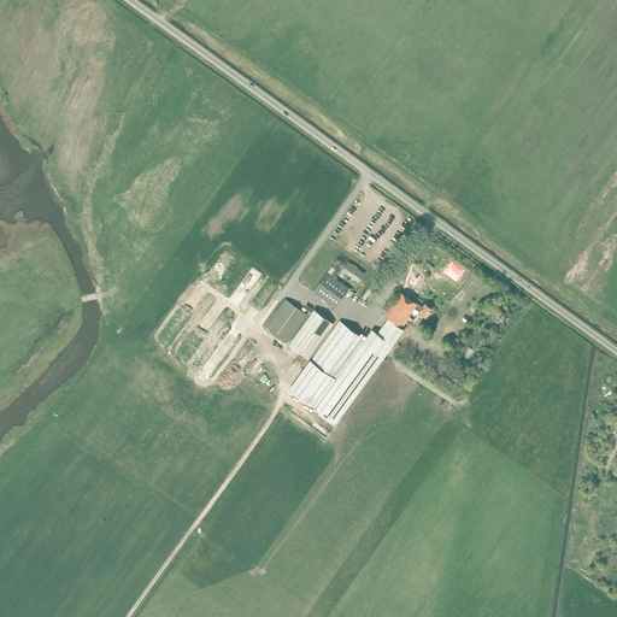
[(234,256),(225,250),(203,278),(211,285),(234,256)]
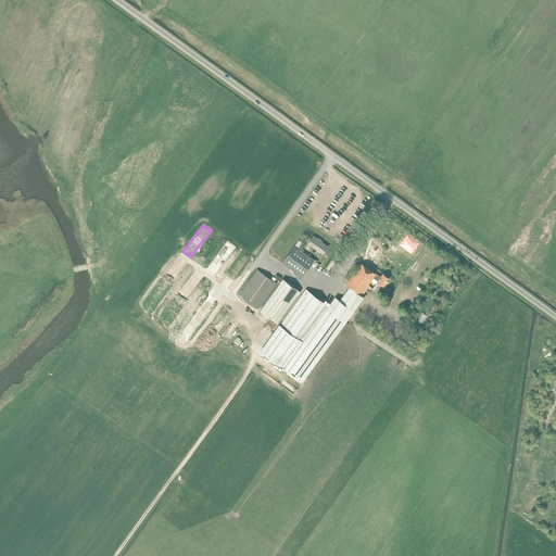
[(220,238),(212,231),(192,258),(200,264),(220,238)]
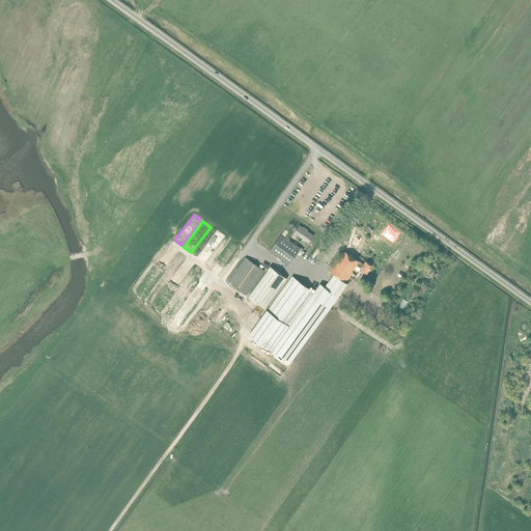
[(300,225),(295,232),(309,242),(314,235),(307,230),(308,229),(304,226),(303,227),(300,225)]
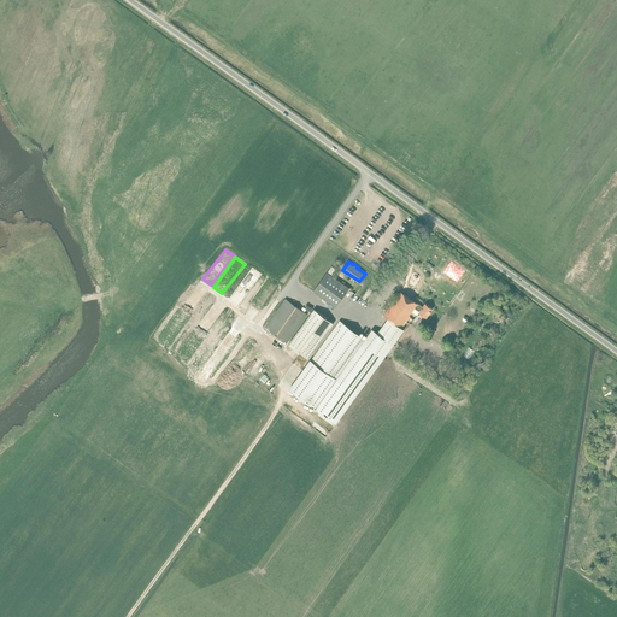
[(350,288),(333,276),(336,270),(331,265),(327,271),(313,292),(335,307),(350,288)]
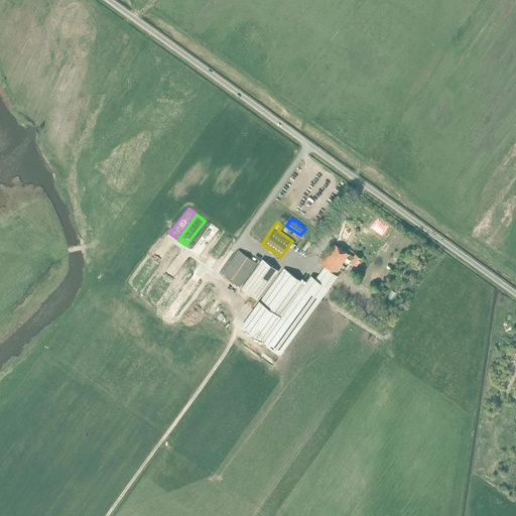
[(218,229),(211,224),(191,250),(199,255),(218,229)]
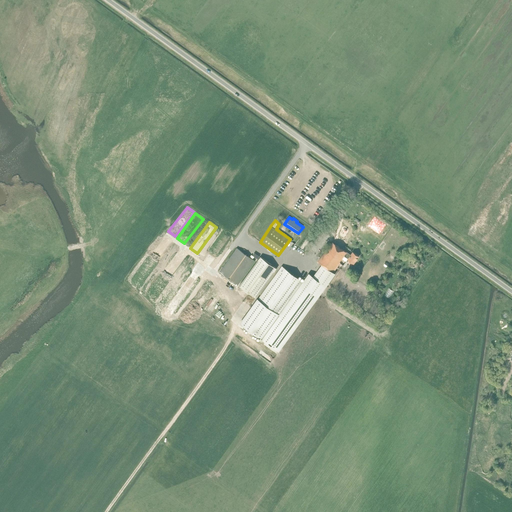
[(171,241),(165,237),(132,283),(138,287),(171,241)]
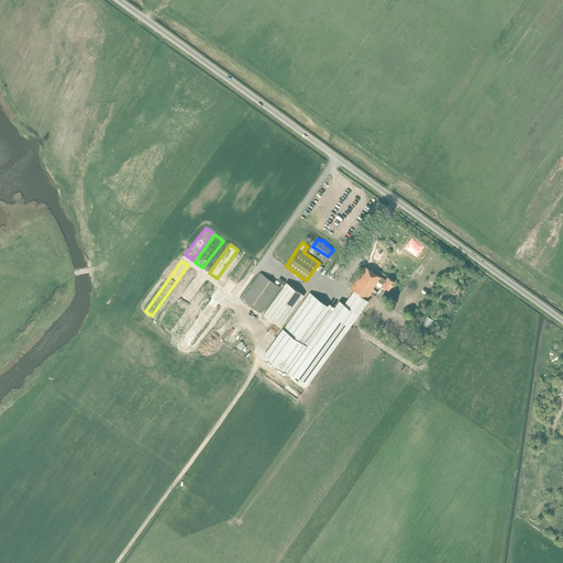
[(365,266),(350,287),(354,291),(366,299),(374,289),(373,288),(378,280),(383,284),(382,286),(388,290),(394,282),(387,277),(385,280),(381,277),(375,273),(370,268),(365,266)]
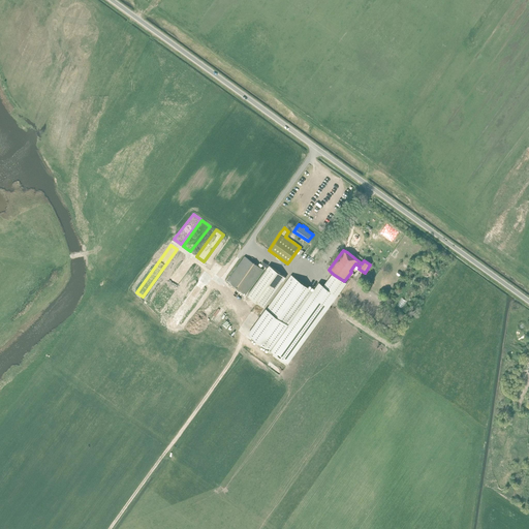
[(245,256),(227,280),(246,294),(263,270),(245,256)]
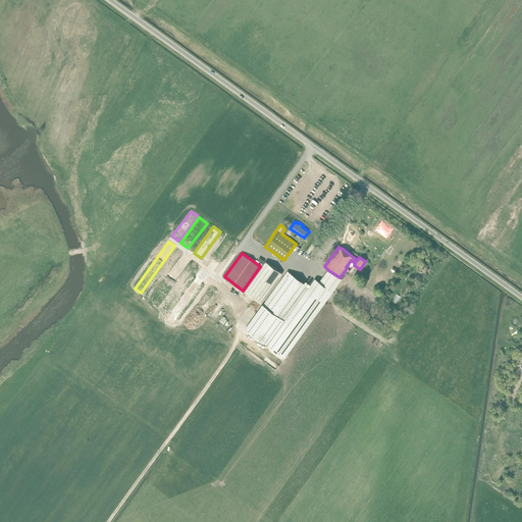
[(191,260),(183,254),(150,300),(158,305),(191,260)]
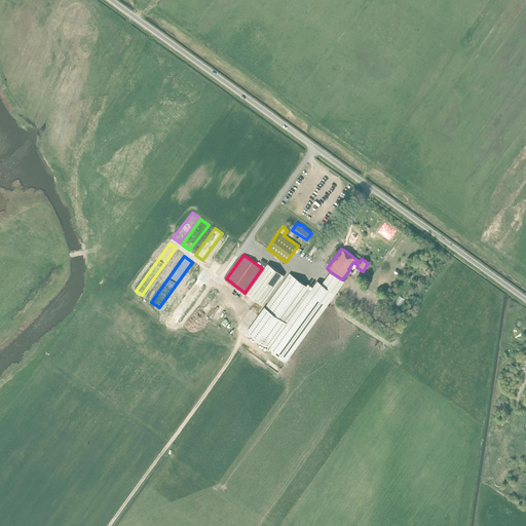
[(268,264),(246,293),(262,305),(285,276),(268,264)]
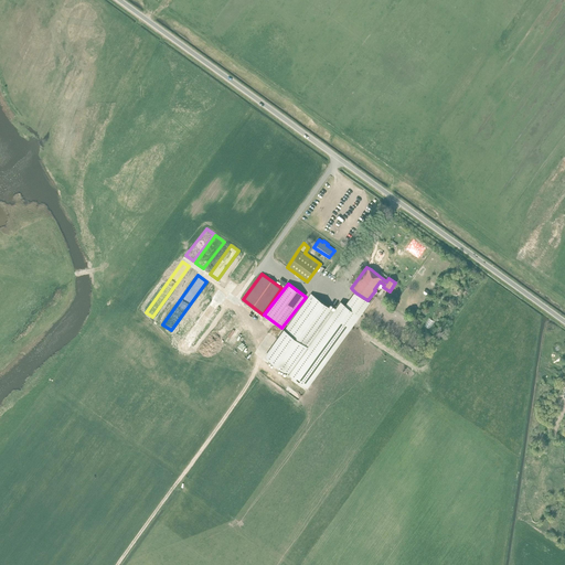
[(188,349),(217,308),(223,300),(212,291),(177,341),(188,349)]
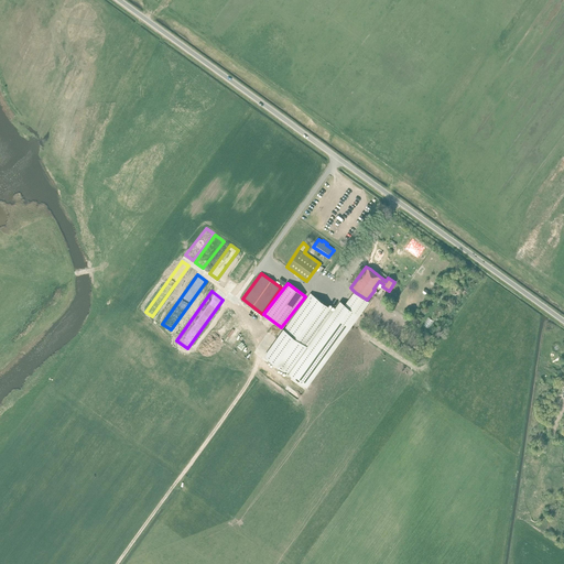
[(266,357),(307,387),(369,301),(367,300),(355,292),(354,293),(345,305),(340,302),(338,305),(335,310),(321,301),(311,293),(266,357)]
